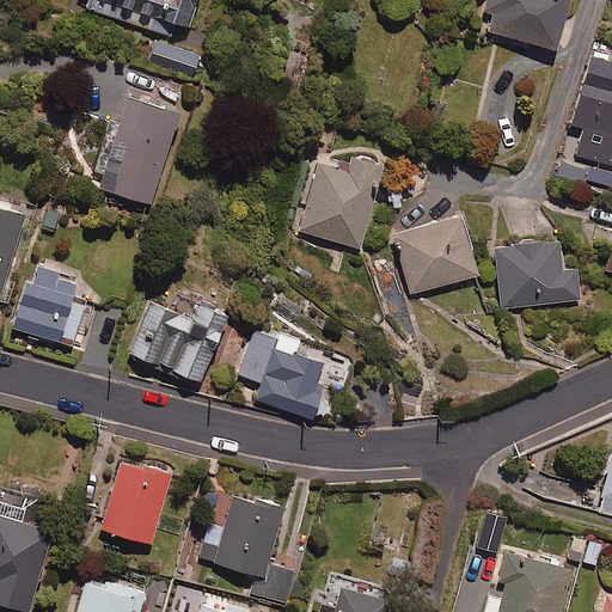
[(196,0),(87,0),(86,8),(170,37),(175,23),(188,28),(196,0)]
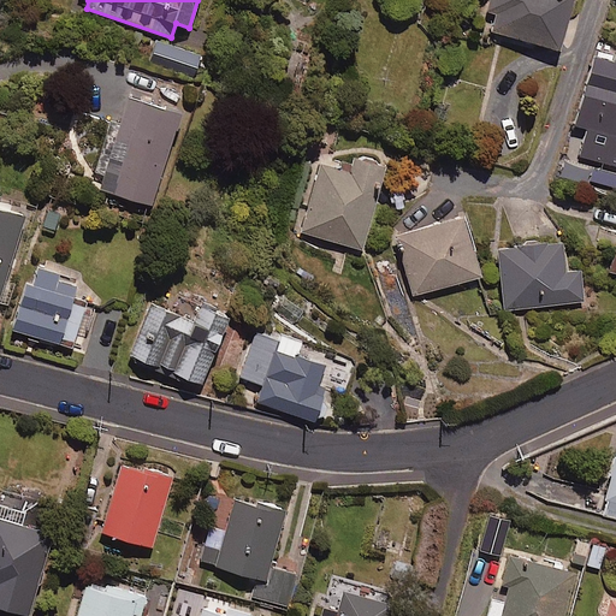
[(489,0),(486,12),(496,15),(491,30),(558,51),(574,0),(489,0)]
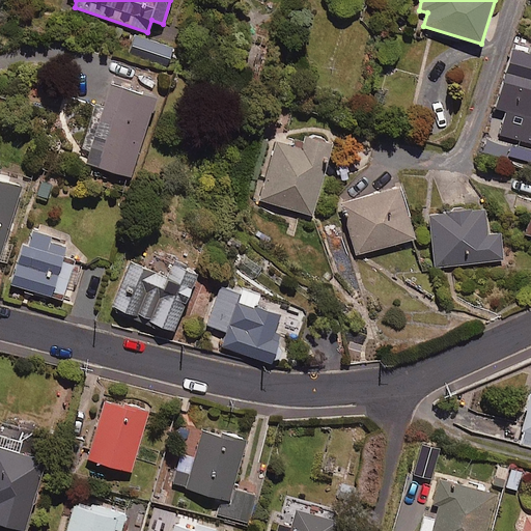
[(174,48),(133,33),(126,54),(167,70),(174,48)]
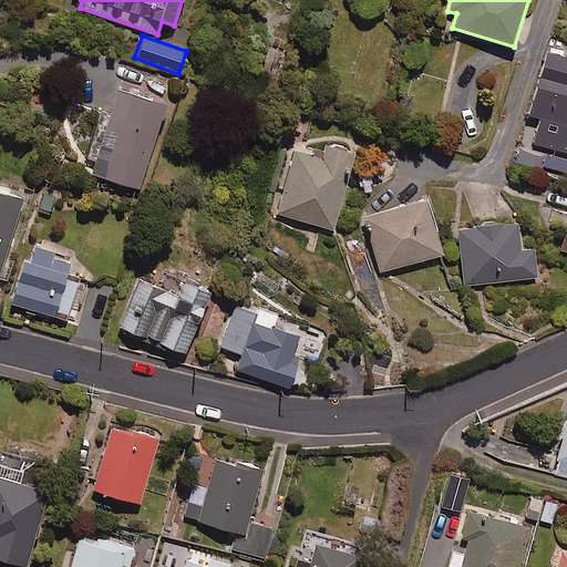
[(532,144),(566,154),(566,55),(566,59),(548,53),(529,115),(539,119),(532,144)]
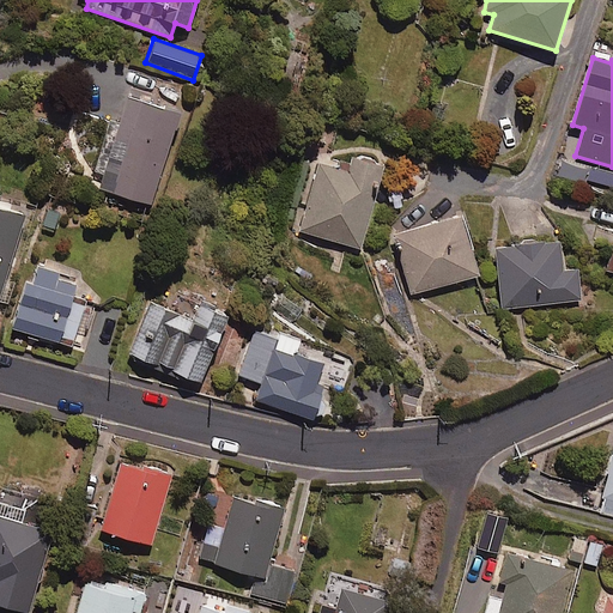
[(89,190),(150,210),(180,115),(119,96),(89,190)]
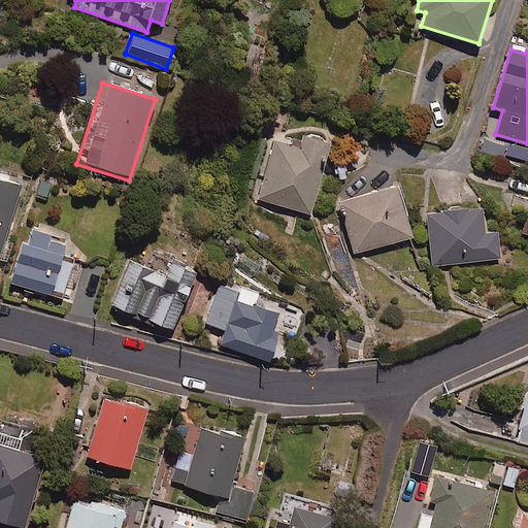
[(298,146),(275,140),(259,200),(310,215),(330,144),(301,137),(298,146)]
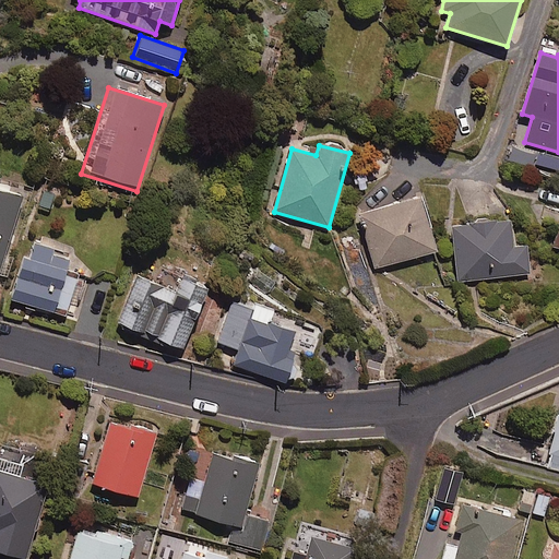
[(0,191),(0,270),(22,198),(0,191)]
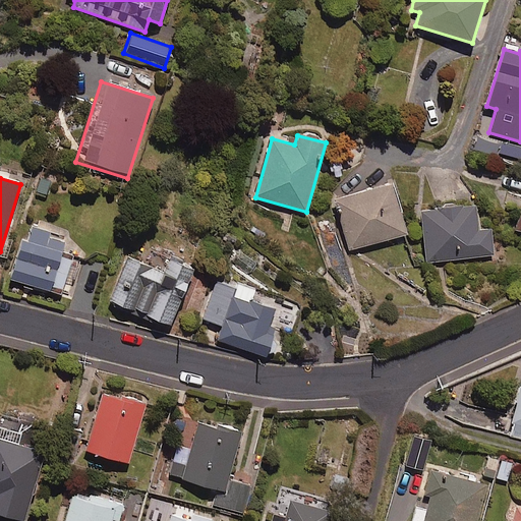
[(407,234),(393,184),(335,199),(349,250),(407,234)]
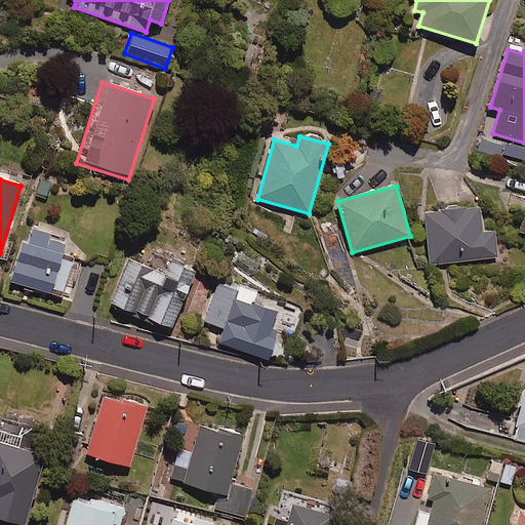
[(482,232),(480,206),(425,212),(430,265),(498,257),(495,231),(482,232)]
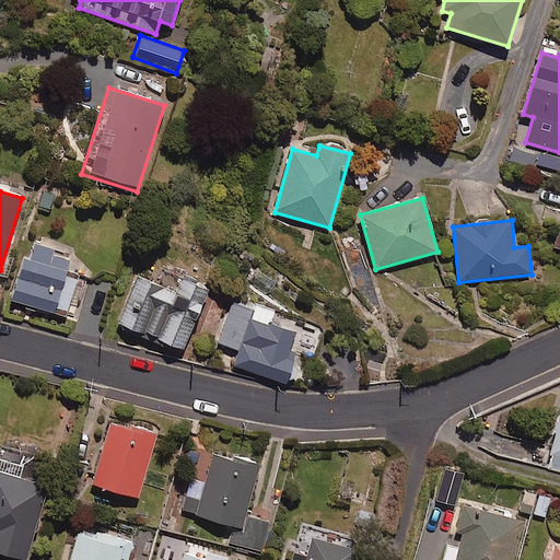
[(67,273),(71,258),(54,254),(55,249),(28,242),(12,300),(66,316),(71,298),(80,300),(86,279),(67,273)]
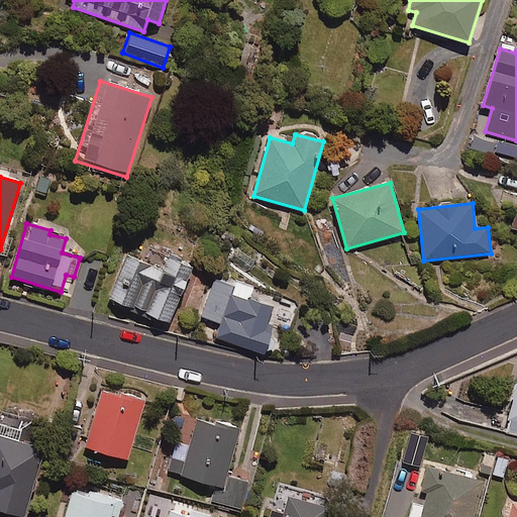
[(162,270),(125,254),(107,298),(169,324),(193,268),(167,256),(162,270)]
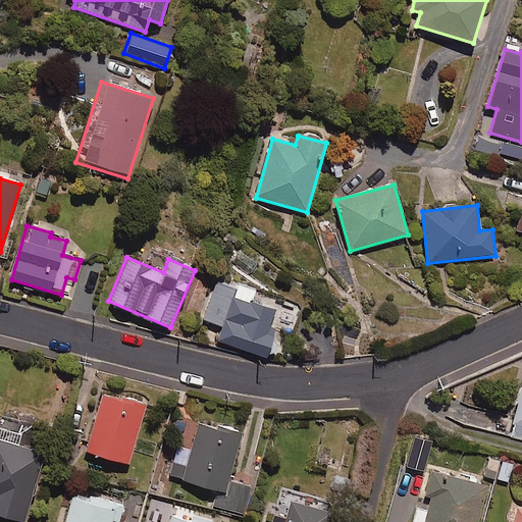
[(271,325),(276,309),(253,301),(257,288),(218,275),(204,320),(218,324),(213,340),(267,357),(276,327),(271,325)]
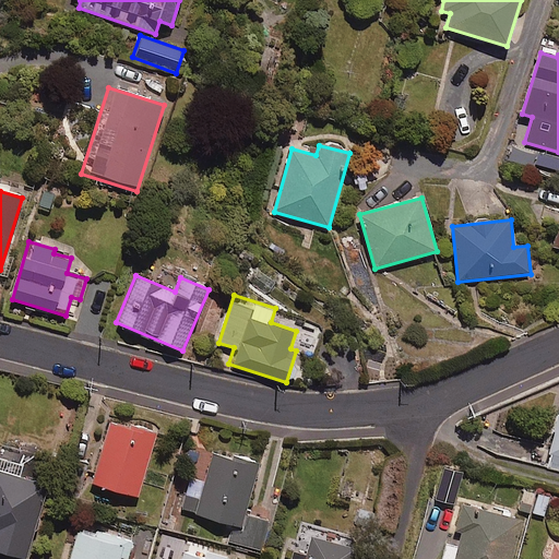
[(558,418),(547,465),(558,468),(558,418)]
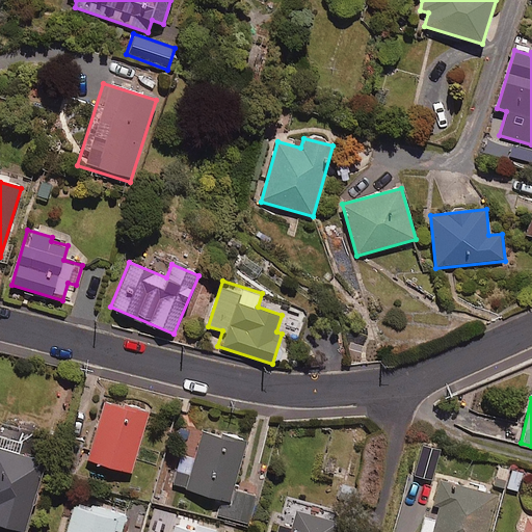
[(149,413),(105,401),(88,461),(132,474),(149,413)]
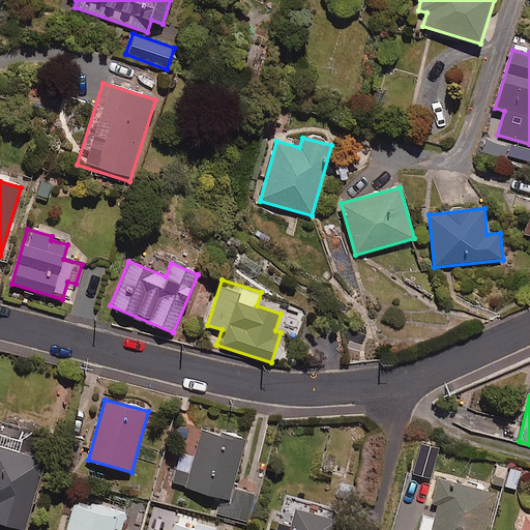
[(24,432),(2,425),(0,434),(0,524),(20,529),(24,529),(45,461),(18,453),(24,432)]
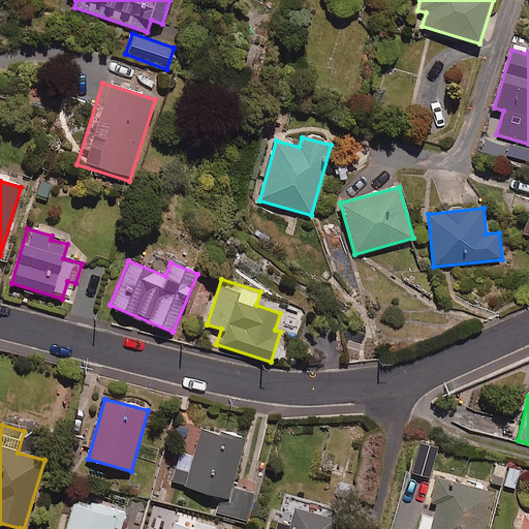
[(245,440),(201,430),(186,490),(218,498),(215,511),(246,520),(253,493),(232,488),(245,440)]
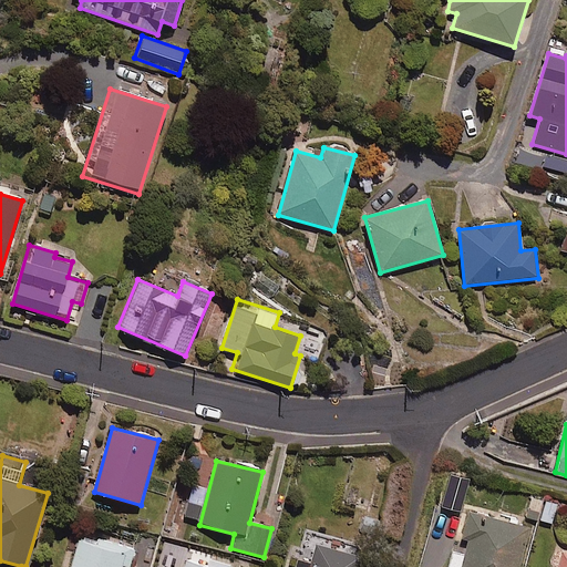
[(465,480),(447,474),(439,506),(456,512),(465,480)]
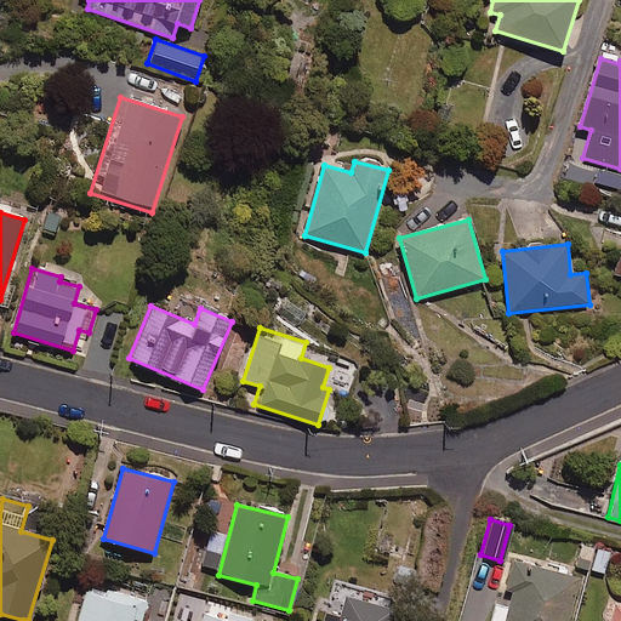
[(568,620),(580,580),(513,562),(506,590),(514,592),(510,610),(495,607),(491,620),(568,620)]
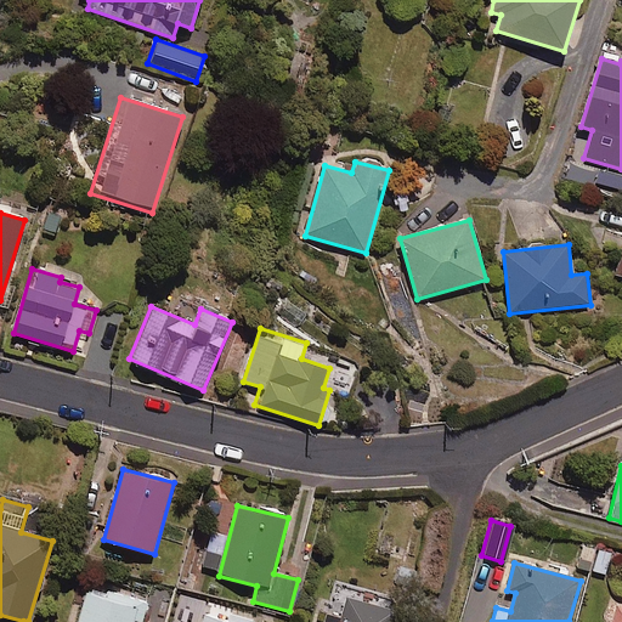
[(141,621),(147,601),(88,584),(77,621),(141,621)]
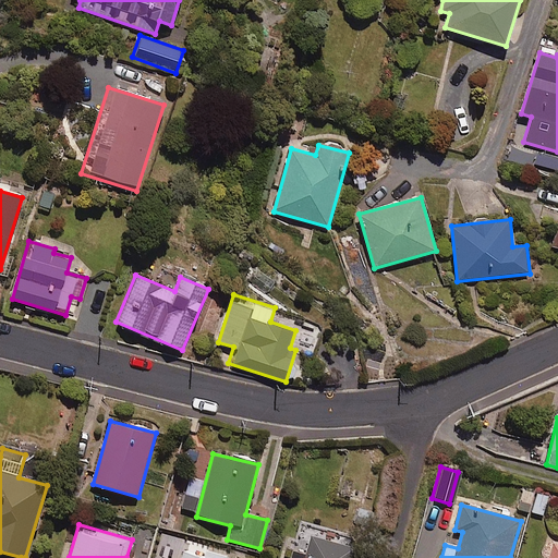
[(352,557),(354,550),(300,535),(292,557),(352,557)]
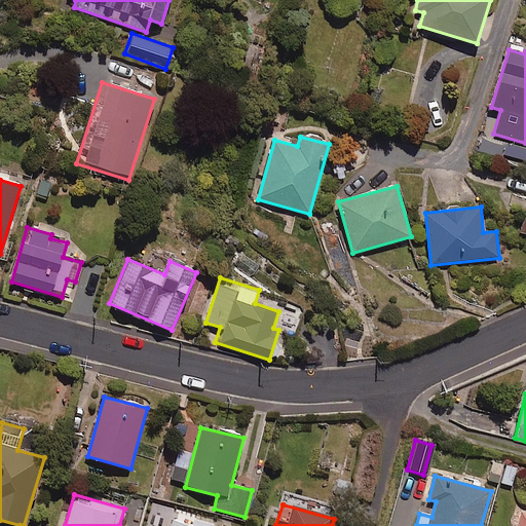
[(525,525),(525,511),(520,510),(516,525),(525,525)]
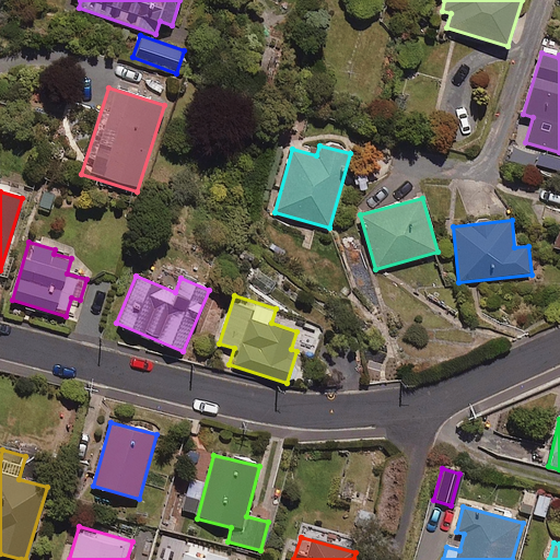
All buildings are outlined.
